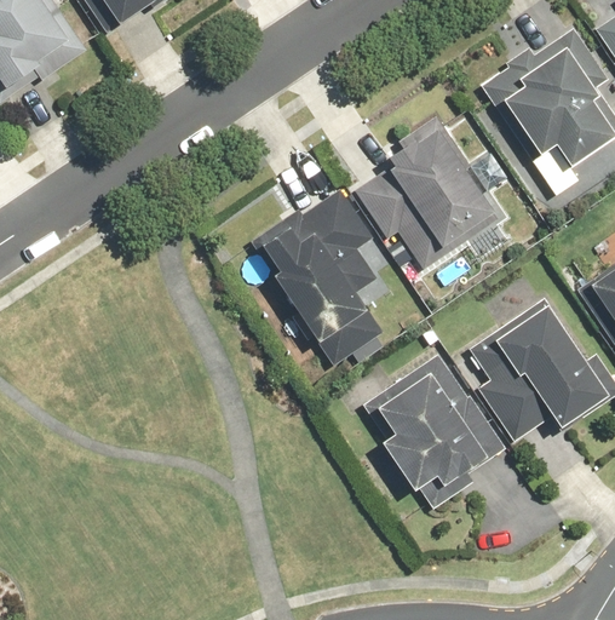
[(0,0),(0,91),(6,102),(85,50),(52,0),(0,0)]
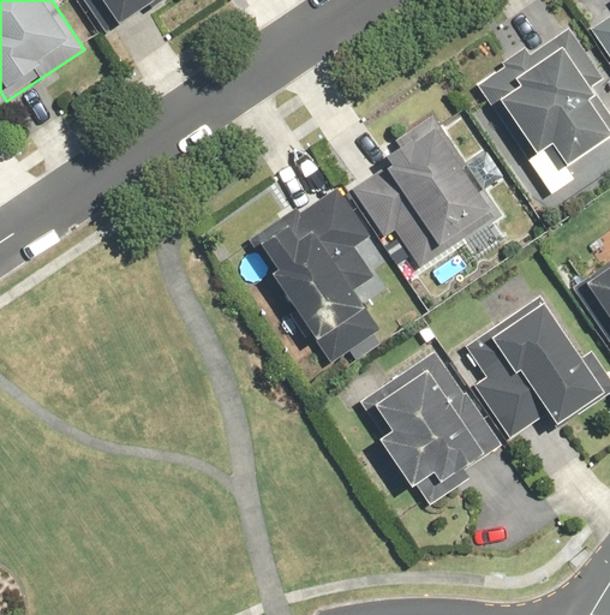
[(100,0),(118,28),(160,0),(100,0)]
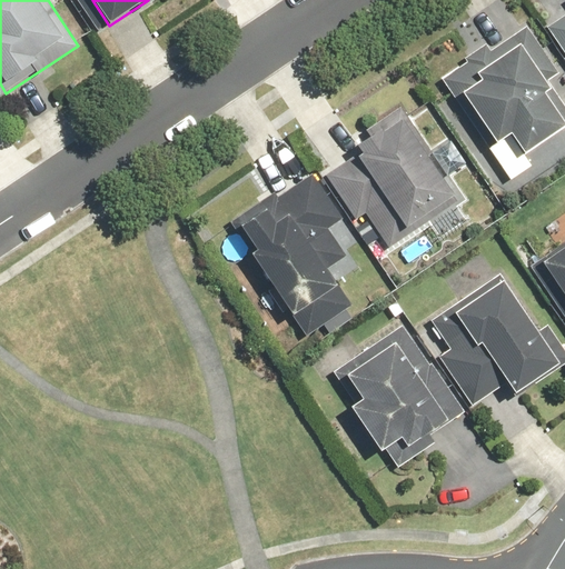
[(564,0),(561,0),(539,15),(564,51),(564,0)]
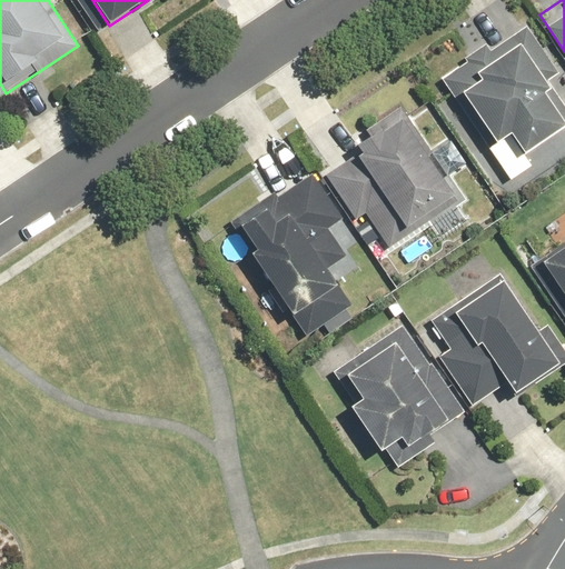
[(533,163),(524,152),(564,123),(564,99),(552,81),(562,73),(527,23),(449,77),(497,147),(493,150),(502,163),(512,178),(533,163)]
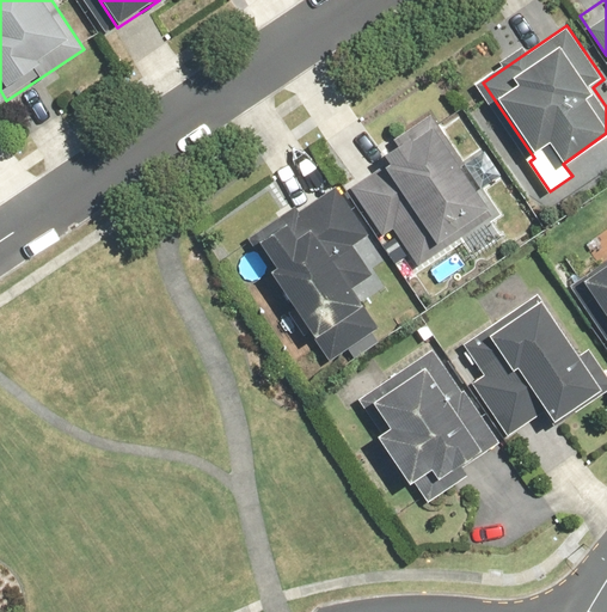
[(343,178),(406,271),(501,207),(445,124),(439,129),(431,117),(343,178)]
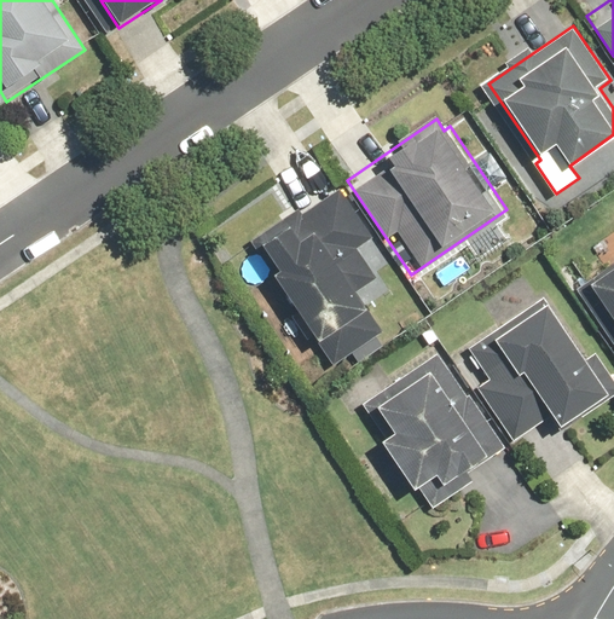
[(254,241),(276,271),(270,275),(314,340),(330,329),(389,288),(361,247),(375,238),(342,190),(305,215),(300,209),(254,241)]
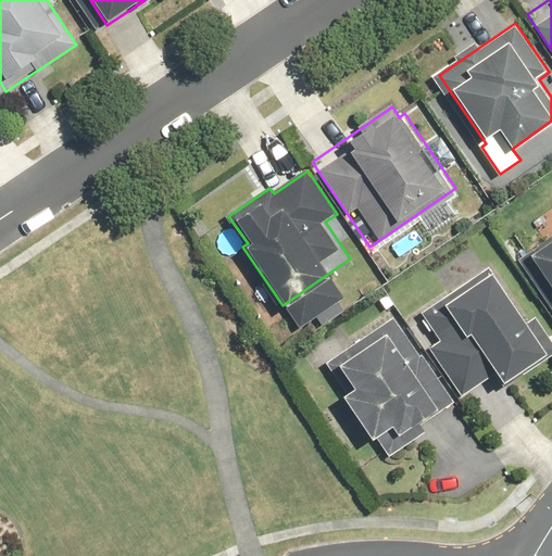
[(551,214),(540,223),(550,239),(518,261),(551,308),(551,214)]
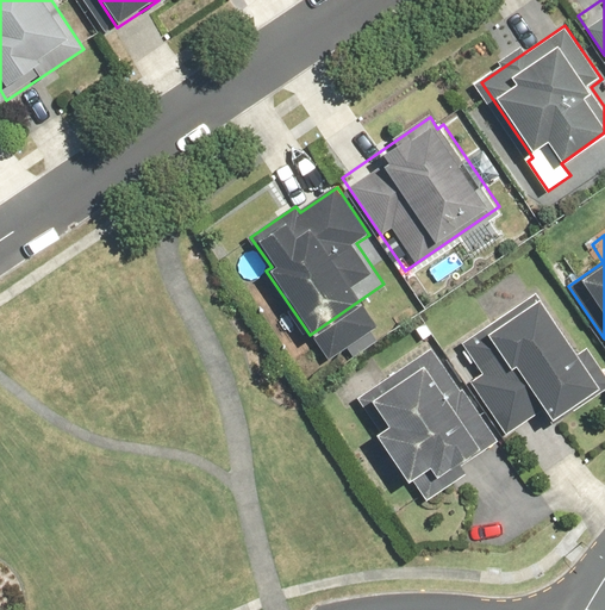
[(579,354),(537,293),(482,331),(500,359),(471,379),(509,435),(519,428),(526,437),(604,384),(604,372),(588,348),(579,354)]
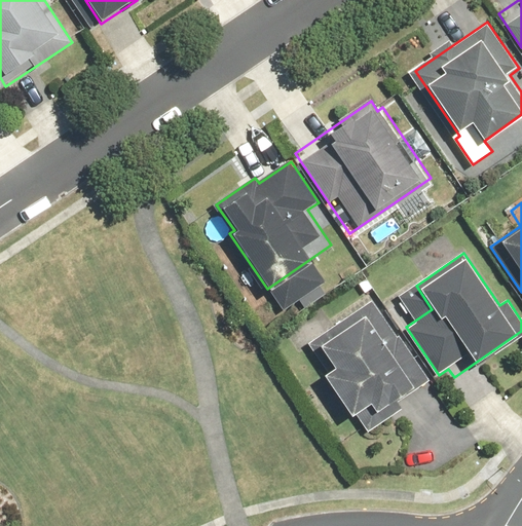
[(432,383),(375,302),(313,344),(330,369),(322,374),(351,417),(357,414),(369,431),(384,421),(403,409),(400,405),(432,383)]
